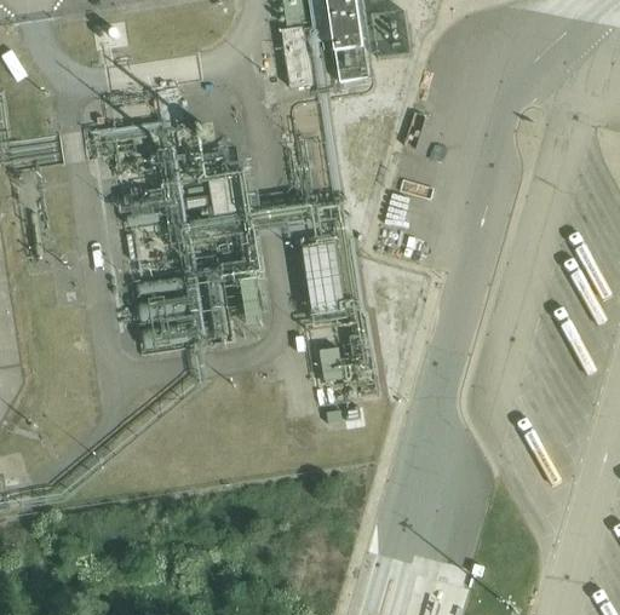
[(304,18),(306,18),(303,0),(283,0),(287,24),(304,22),(304,18)]
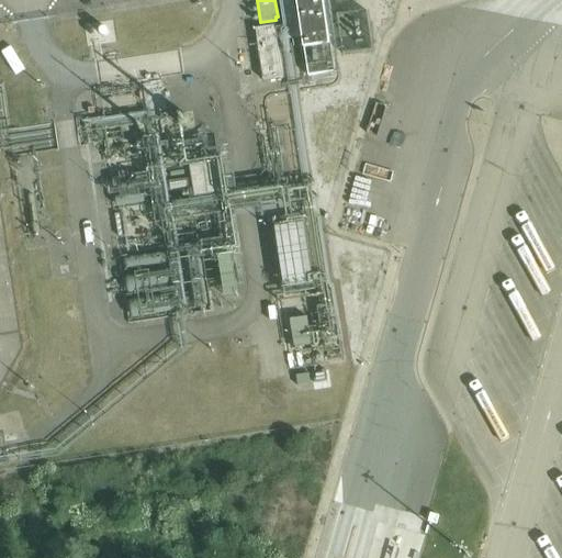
[(279,0),(284,37),(300,34),(294,0),(279,0)]
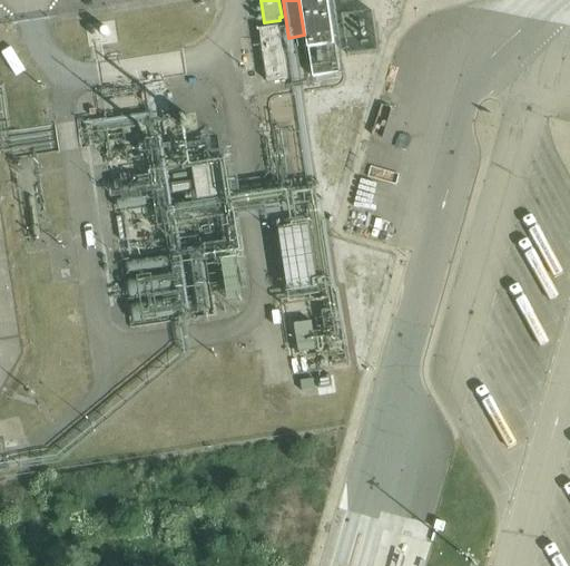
[(302,0),(313,74),(340,69),(330,0),(302,0)]
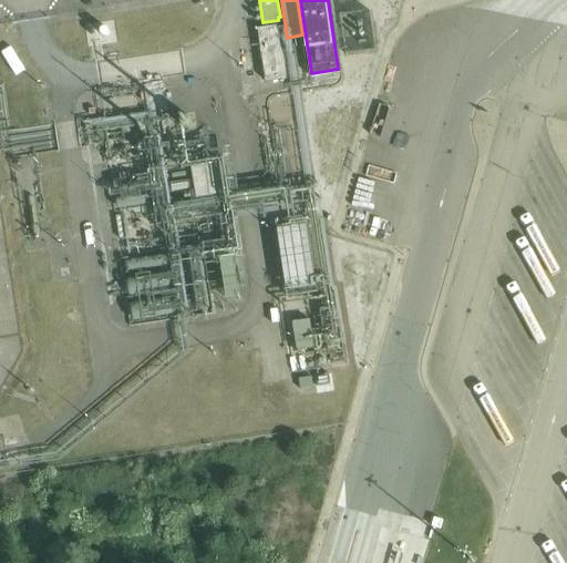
[(285,75),(277,23),(258,26),(266,78),(285,75)]
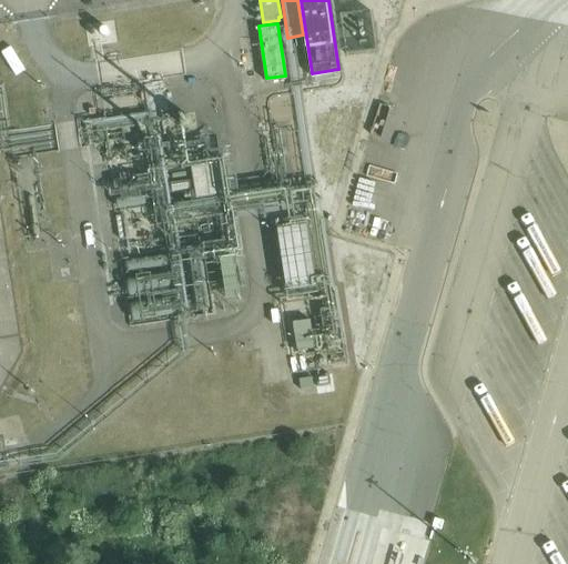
[(219,161),(192,165),(196,197),(224,191),(219,161)]
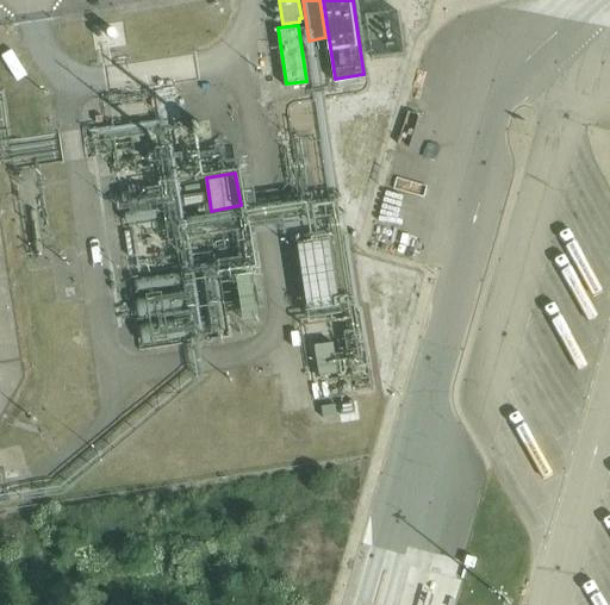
[(338,370),(335,342),(316,344),(319,373),(338,370)]
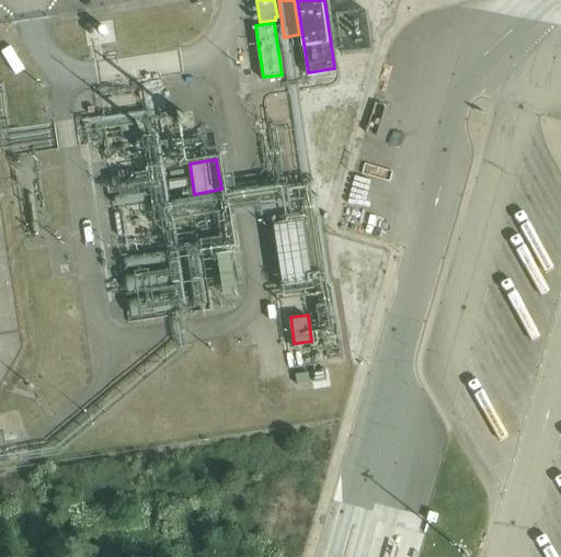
[(310,382),(309,371),(295,373),(297,384),(310,382)]
